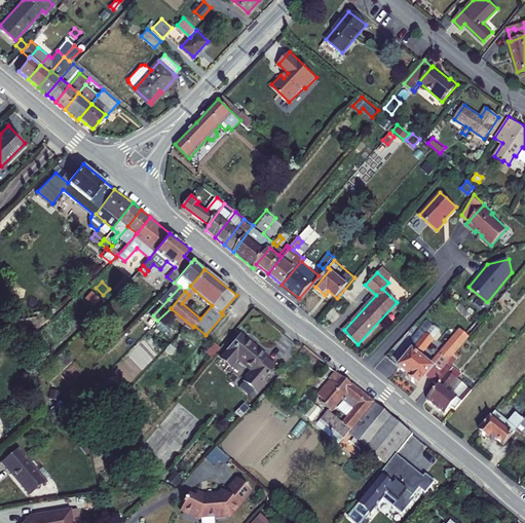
[(174,283),(162,294),(169,299),(180,287),(174,283)]
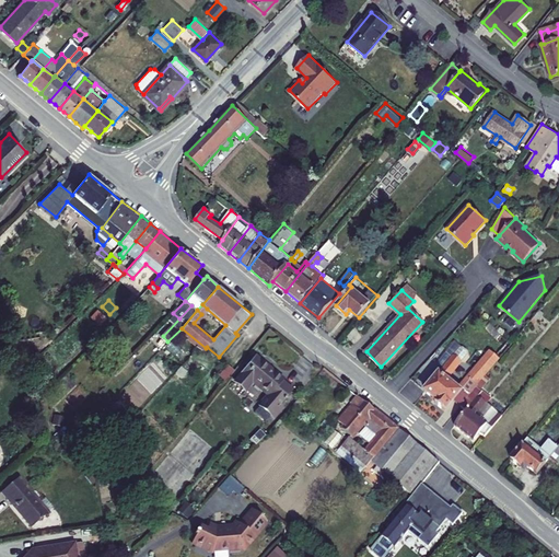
[(207,309),(202,304),(197,310),(201,314),(207,309)]
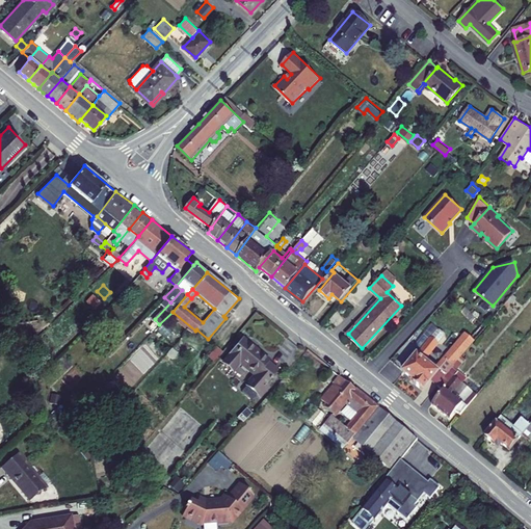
[(514,293),(504,306),(507,308),(518,296),(514,293)]
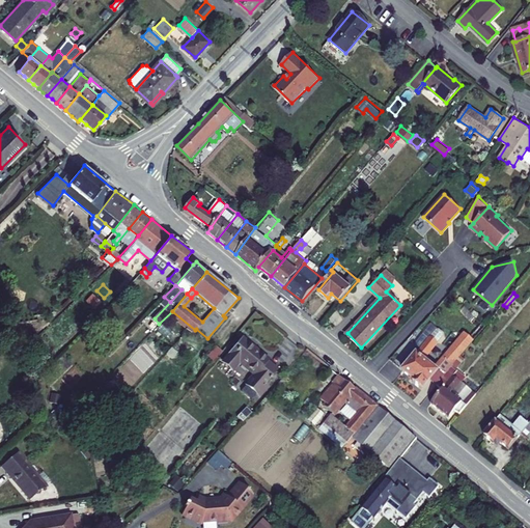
[(431,378),(438,384),(453,365),(462,355),(475,338),(466,331),(443,356),(444,357),(437,365),(437,364),(434,367),(424,359),(427,356),(425,355),(438,341),(430,335),(403,368),(415,378),(413,380),(422,388),(431,378)]
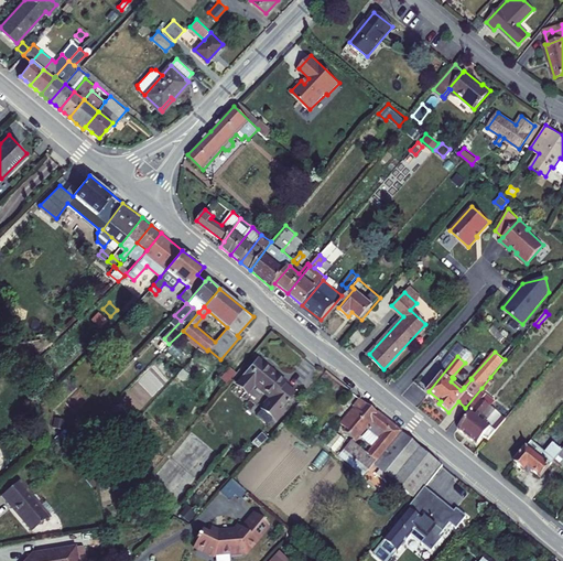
[(277,412),(281,416),(287,409),(283,406),(296,390),(285,381),(287,380),(258,357),(238,383),(248,391),(255,383),(271,397),(279,403),(273,410),(277,412)]
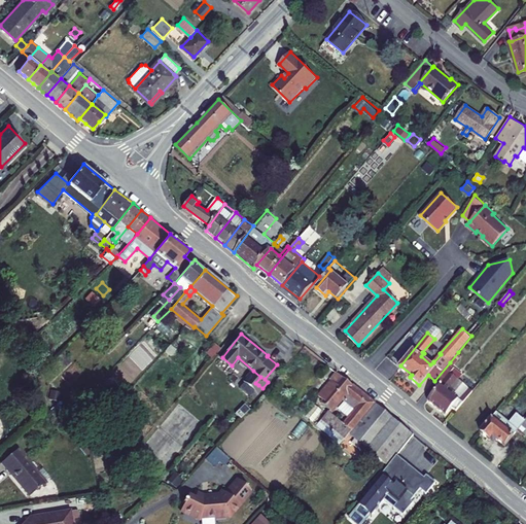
[(210,358),(220,347),(214,342),(204,353),(210,358)]
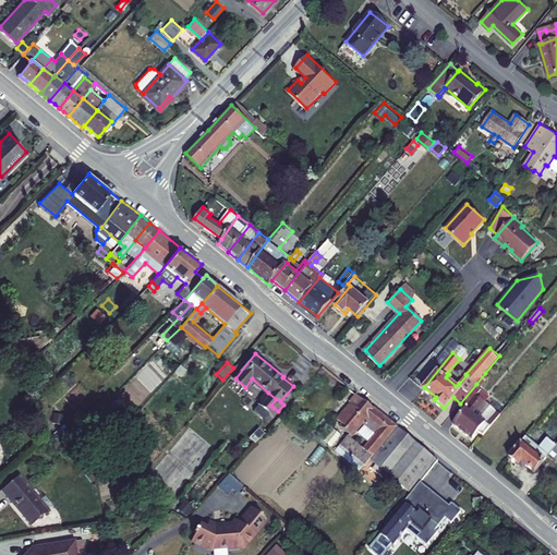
[(485,373),(476,384),(480,386),(489,376),(485,373)]
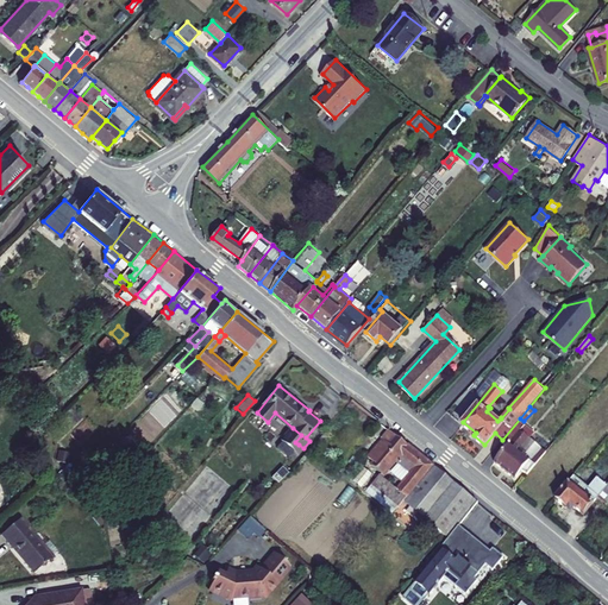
[(501,417),(490,408),(487,411),(497,421),(501,417)]
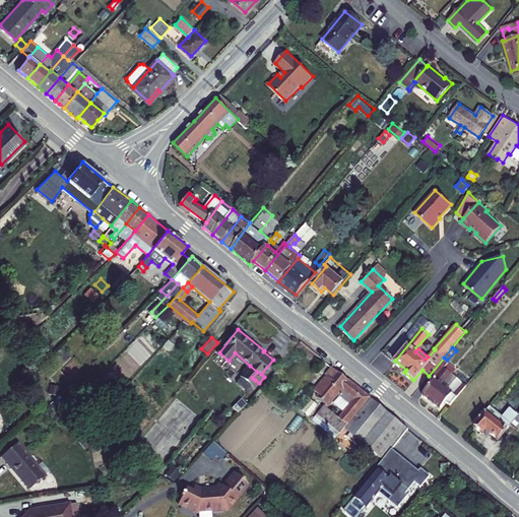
[(38,349),(35,352),(40,359),(43,356),(38,349)]
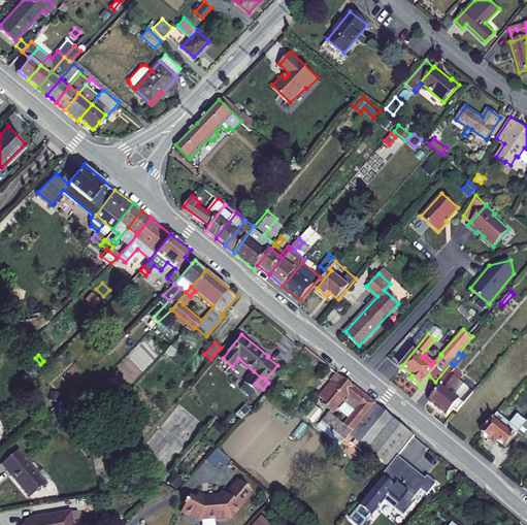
[(451,363),(435,382),(440,386),(429,399),(447,415),(453,406),(458,409),(473,391),(460,379),(453,372),(457,368),(454,365),(451,363)]
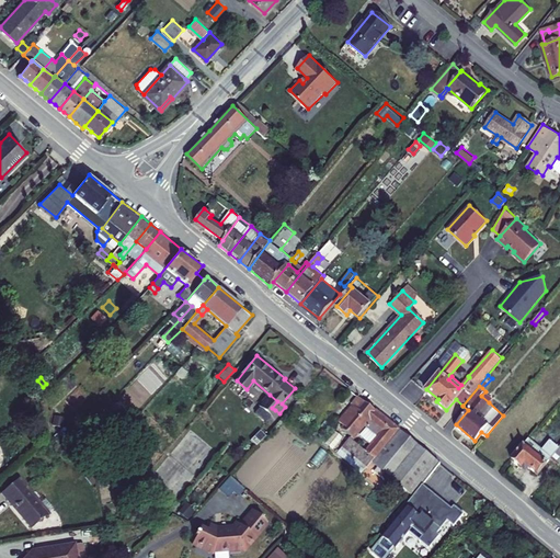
[(481,396),(489,402),(493,398),(486,391),(481,396)]
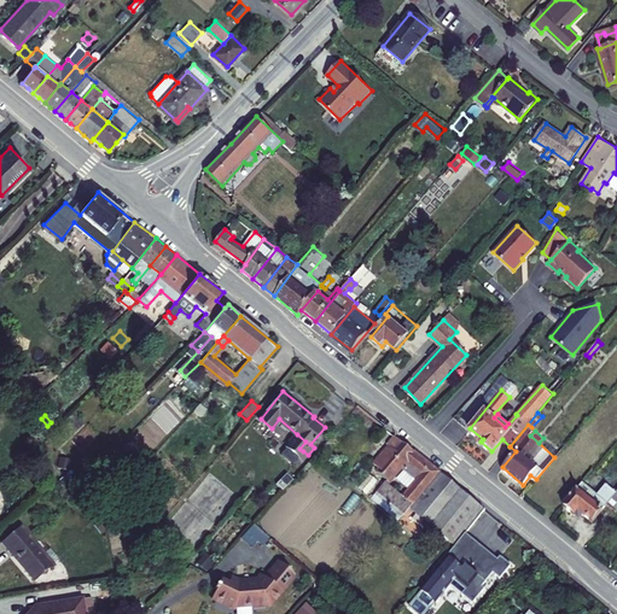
[(287,445),(300,455),(303,451),(300,449),(306,442),(297,434),(287,445)]
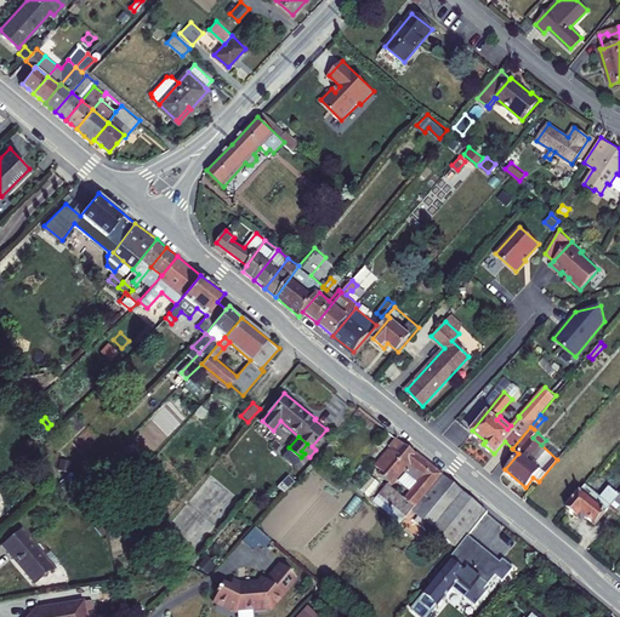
[(380,491),(374,500),(400,520),(411,508),(458,546),(465,537),(471,529),(487,509),(405,443),(399,452),(392,446),(376,466),(382,470),(381,473),(390,480),(402,467),(405,469),(415,476),(411,480),(416,483),(404,497),(387,483),(380,491)]
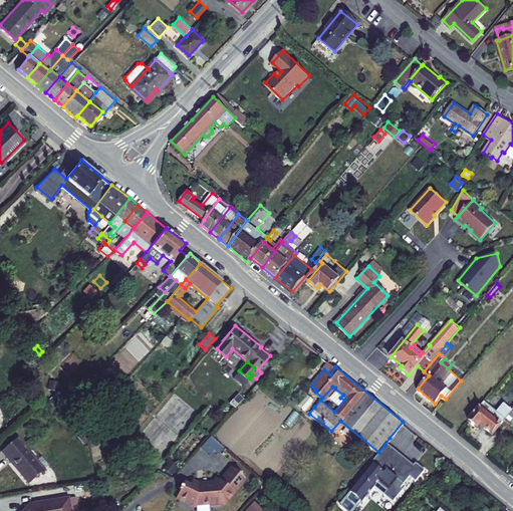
[(325,401),(335,389),(332,387),(322,398),(325,401)]
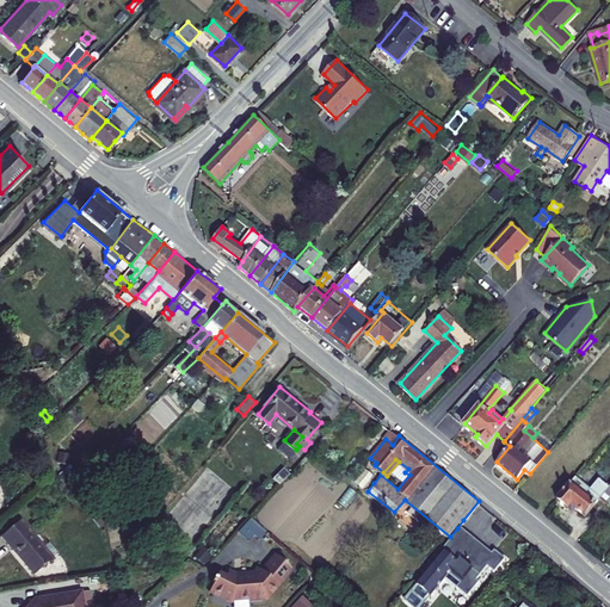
[(47,470),(44,462),(36,464),(38,472),(47,470)]
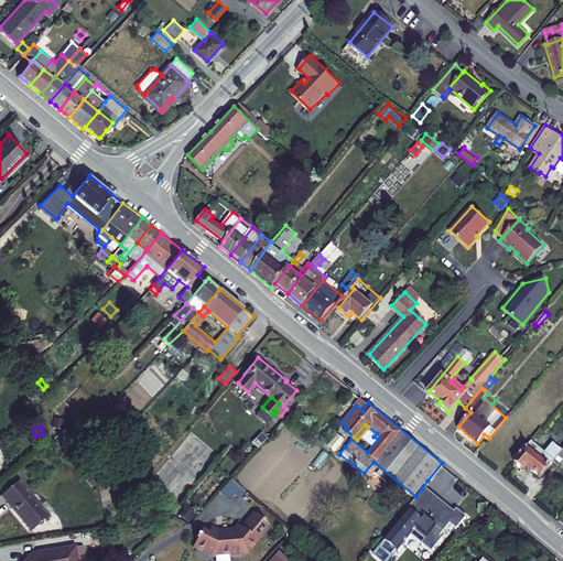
[(531,440),(516,459),(526,468),(529,464),(533,467),(542,475),(562,450),(562,448),(553,442),(545,451),(531,440)]
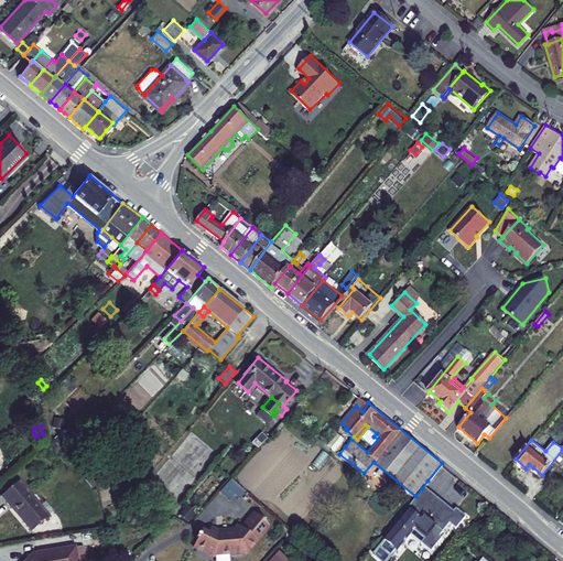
[(223,487),(238,502),(248,492),(231,476),(223,487)]
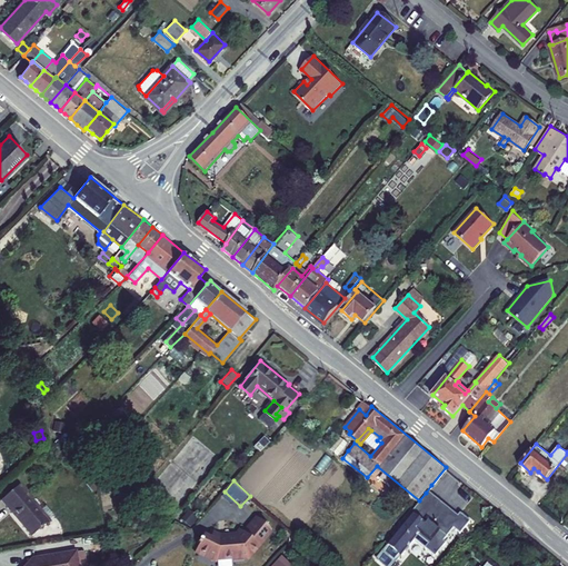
[(49,517),(53,513),(47,504),(40,508),(19,484),(2,497),(32,533),(49,518),(49,517)]
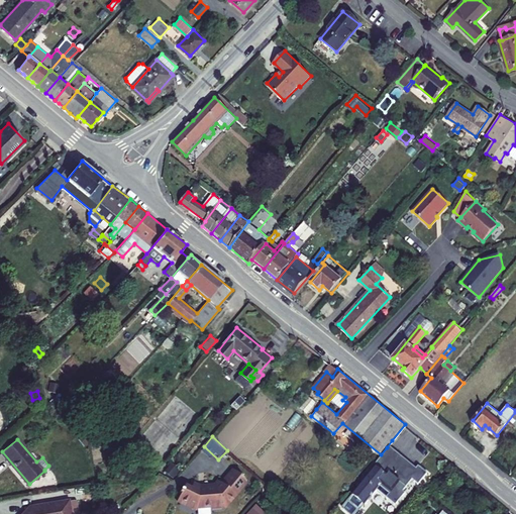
[(387,447),(381,454),(377,459),(385,466),(390,459),(391,460),(401,447),(392,440),(387,447)]
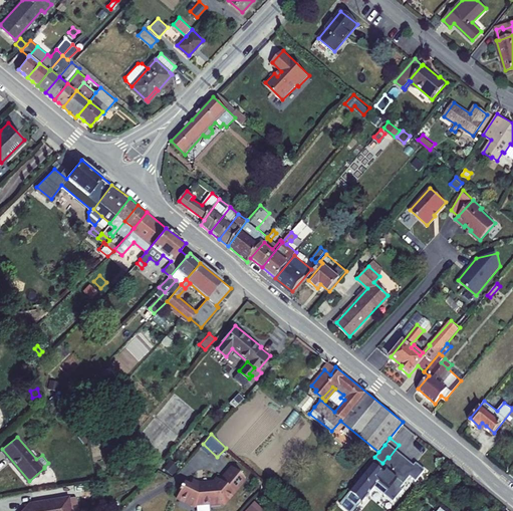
[(416,458),(399,445),(389,458),(396,463),(405,452),(414,460),(416,458)]
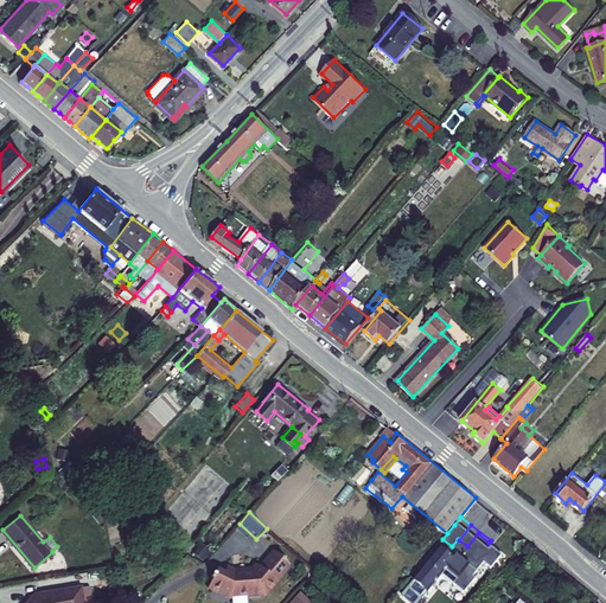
[(429,552),(432,555),(429,558),(427,563),(408,584),(422,596),(446,566),(458,575),(453,579),(465,588),(476,573),(471,569),(473,565),(477,568),(488,555),(495,559),(504,546),(493,538),(491,540),(489,543),(478,533),(467,546),(459,540),(458,539),(448,555),(439,545),(441,541),(439,540),(429,552)]
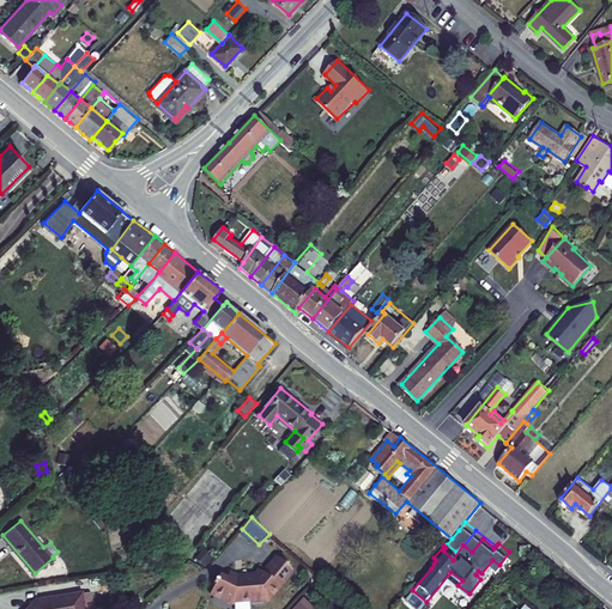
[(447,544),(446,547),(443,550),(453,560),(462,544),(456,552),(447,544)]
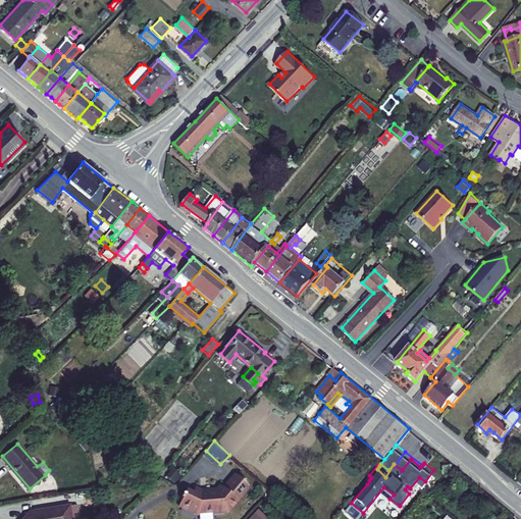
[(176,484),(179,480),(166,470),(163,474),(176,484)]
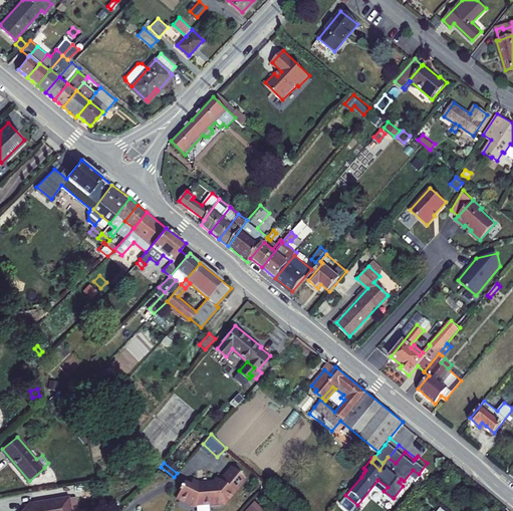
[(176,496),(194,504),(209,503),(211,505),(221,505),(221,502),(224,502),(245,477),(232,466),(220,479),(218,478),(214,482),(199,484),(198,482),(197,481),(192,478),(189,485),(183,482),(181,486),(180,485),(178,489),(179,490),(176,496)]
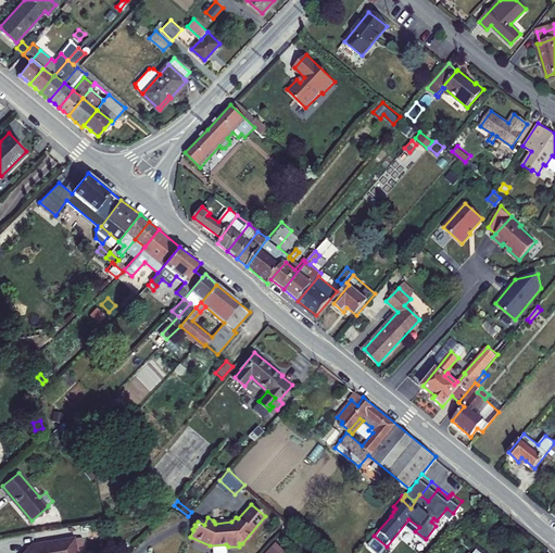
[(85,552),(83,537),(73,538),(75,552),(85,552)]
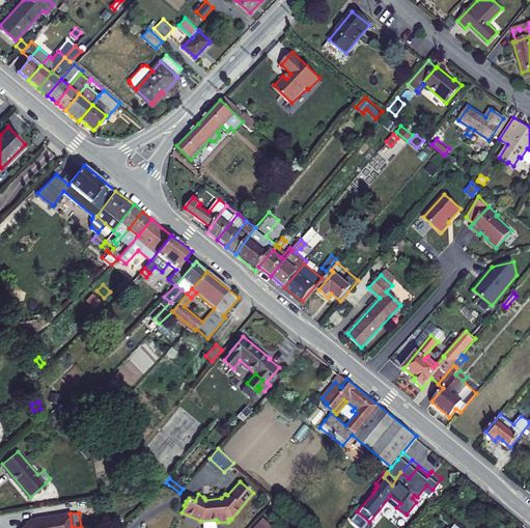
[(72,527),(70,513),(31,520),(23,527),(72,527)]
